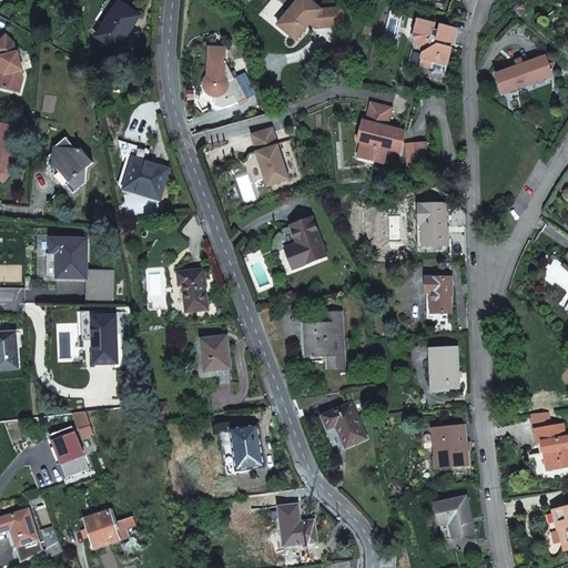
[(312,0),(296,0),(279,23),(296,39),(311,21),(315,17),(321,21),(321,26),(346,23),(344,7),(322,8),(312,0)]
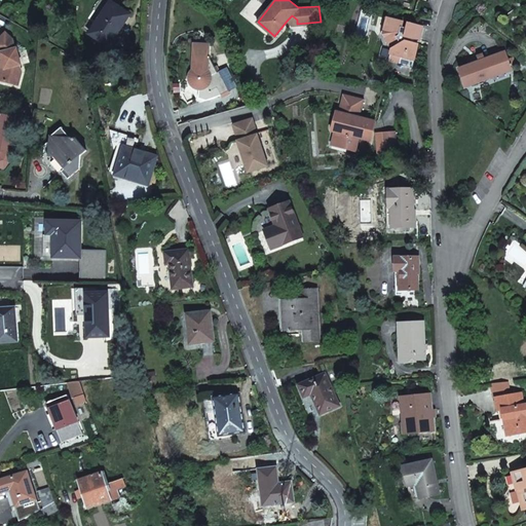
[(112,3),(90,34),(109,46),(129,15),(112,3)]
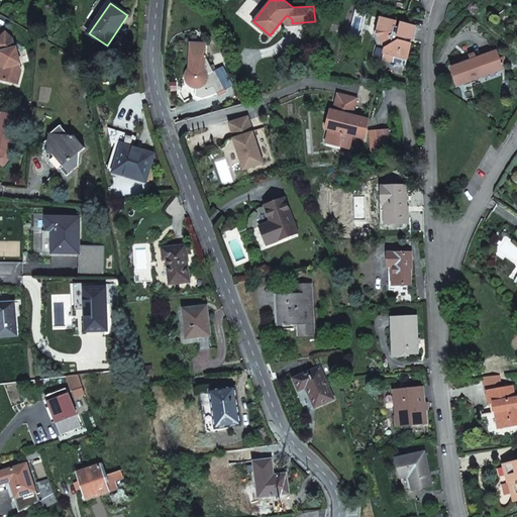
[(283,19),(288,23),(292,23),(292,19),(287,15),(283,19)]
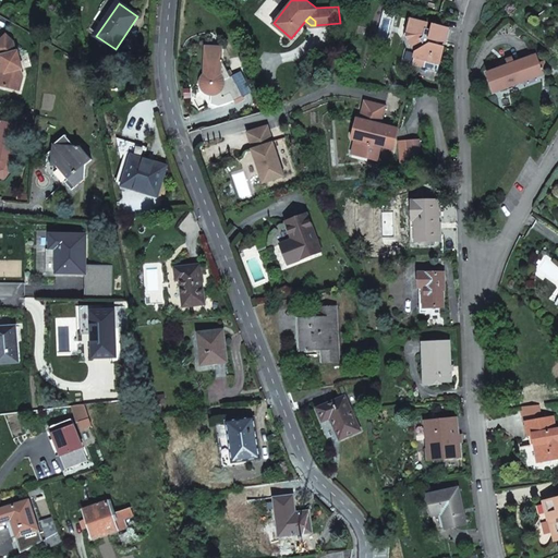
[(427,59),(440,62),(444,46),(436,44),(437,39),(445,41),(448,27),(433,23),(432,28),(426,27),(427,22),(411,19),(407,36),(416,50),(413,63),(425,65),(427,59)]
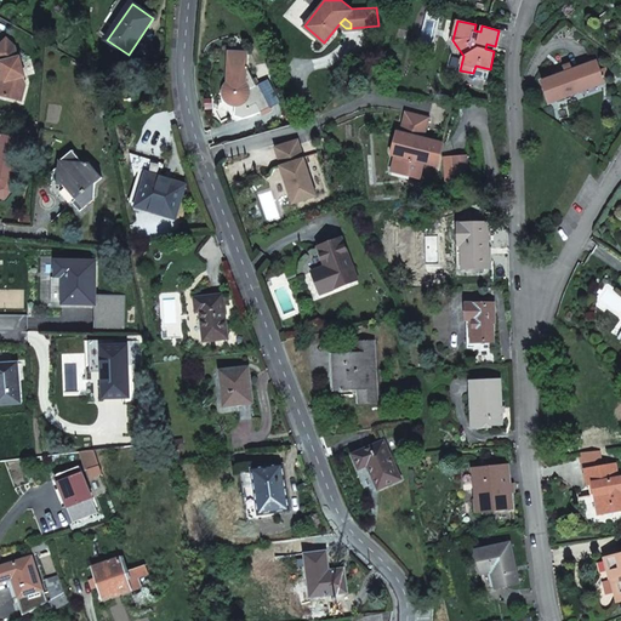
[(7,40),(0,46),(0,62),(0,63),(4,73),(6,83),(3,96),(21,102),(27,79),(24,72),(26,72),(20,55),(17,55),(15,47),(7,40)]
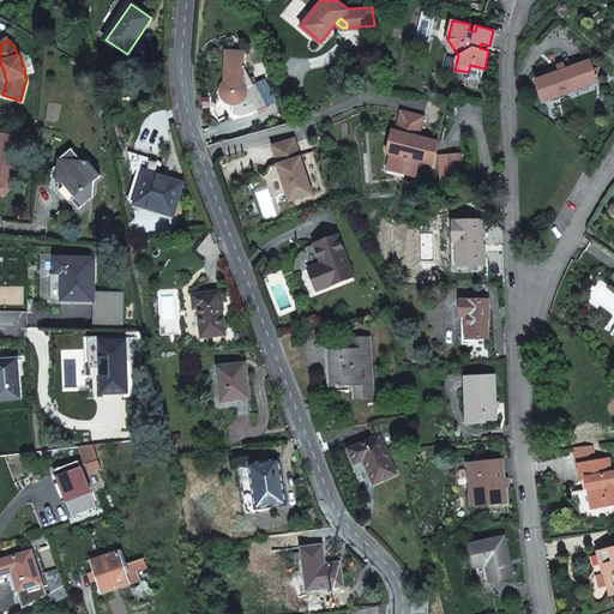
[(234,55),(226,55),(226,68),(229,70),(229,82),(226,82),(224,83),(222,86),(222,91),(222,94),(223,96),(223,98),(226,100),(227,101),(229,102),(230,102),(233,103),(236,103),(239,102),(241,100),(245,106),(253,101),(257,110),(268,104),(256,82),(253,83),(245,66),(244,66),(244,52),(235,52),(234,55)]
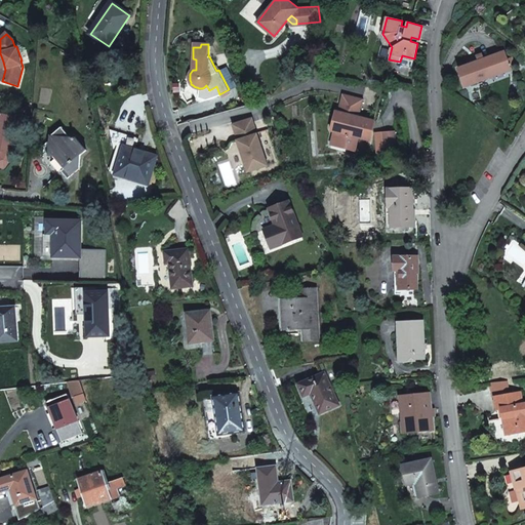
[(510,66),(508,58),(505,51),(484,58),(482,53),(476,55),(478,62),(458,69),(465,85),(482,79),(482,80),(491,77),(489,73),(510,66)]
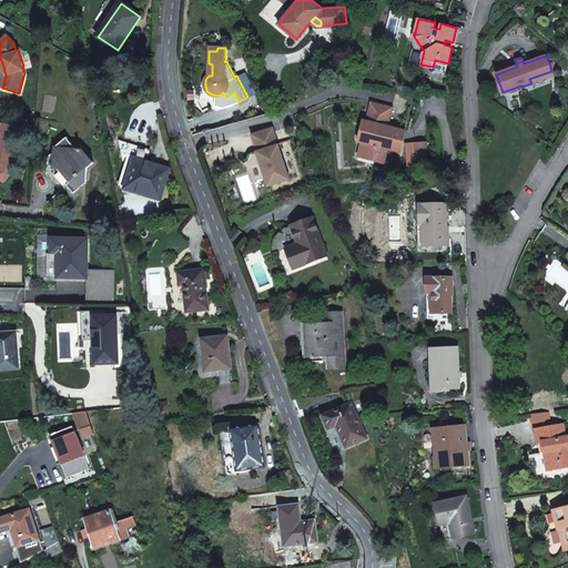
[(446,70),(448,63),(435,60),(433,67),(446,70)]
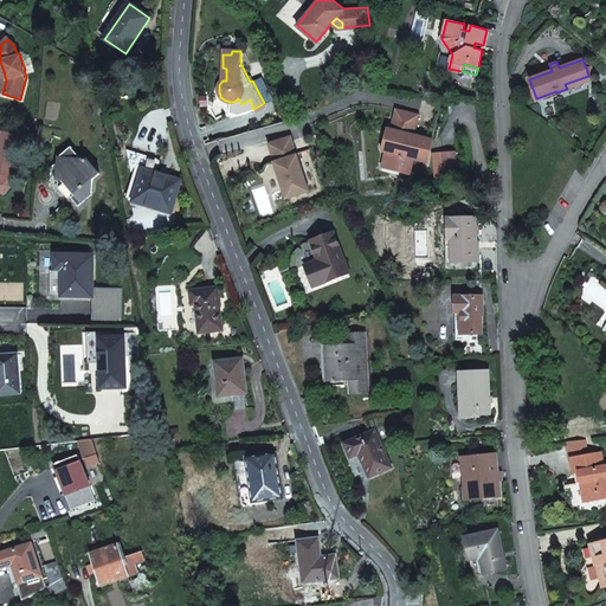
[(386,153),(382,168),(410,175),(413,160),(426,162),(432,139),(414,134),(419,115),(397,109),(392,129),(386,153)]
